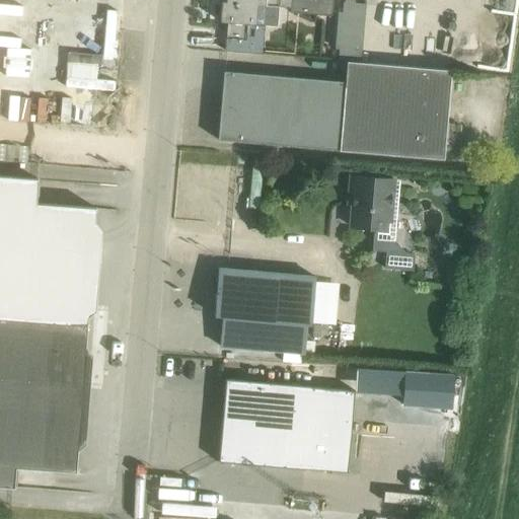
[(0,0),(0,121),(112,131),(123,0),(0,0)]
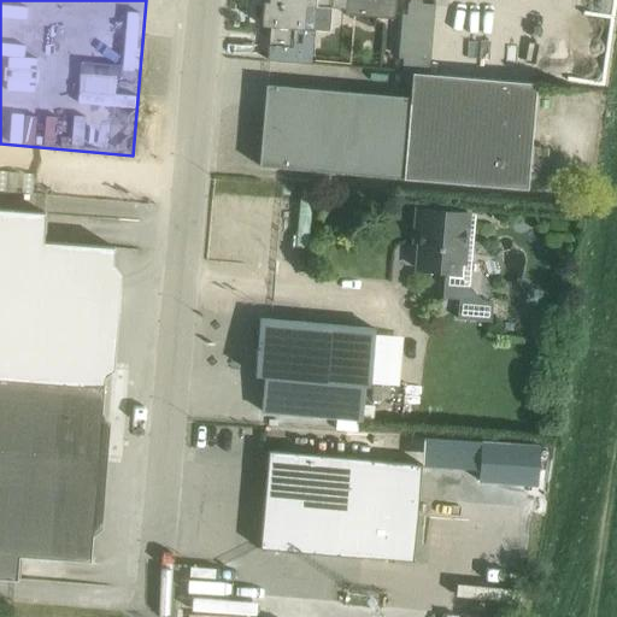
[(263,1),(262,25),(270,25),(269,45),(272,46),(289,47),(293,47),(294,28),(304,29),(306,5),(345,9),(345,15),(395,19),(397,0),(269,0),(269,1),(263,1)]
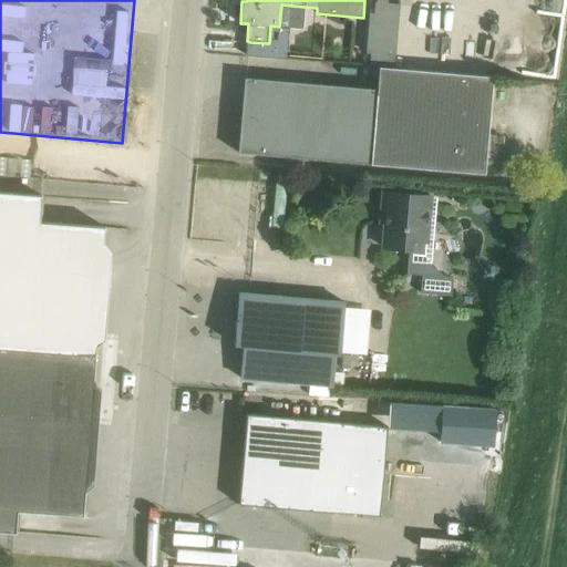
[(373,12),(370,12),(366,53),(370,53),(369,65),(380,66),(394,68),(400,4),(388,3),(387,0),(375,0),(377,1),(374,1),(373,12)]
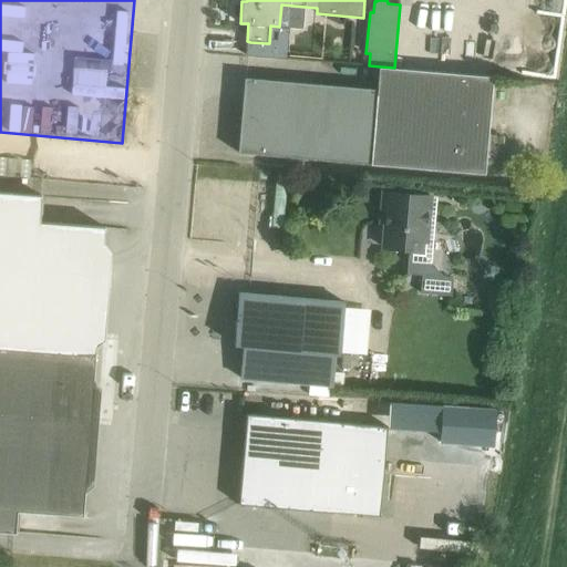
[(250,42),(249,55),(265,58),(266,43),(250,42)]
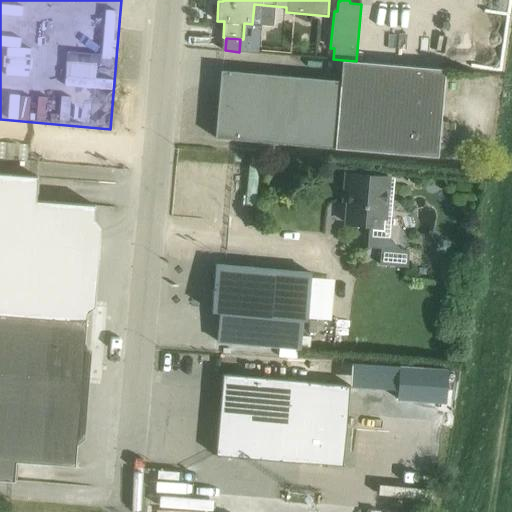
[(342,80),(220,69),(215,137),(438,155),(440,151),(452,153),(455,124),(441,122),(445,69),(356,61),(343,60),(342,80)]
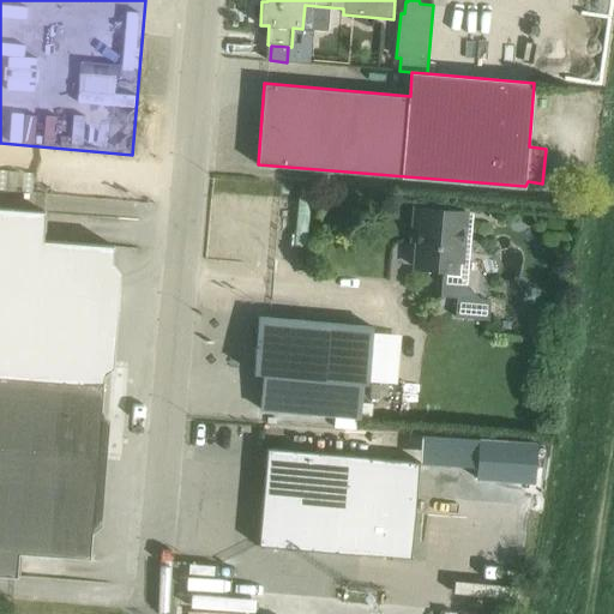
[(0,575),(17,576),(18,552),(90,558),(114,246),(42,240),(44,211),(0,208),(0,575)]
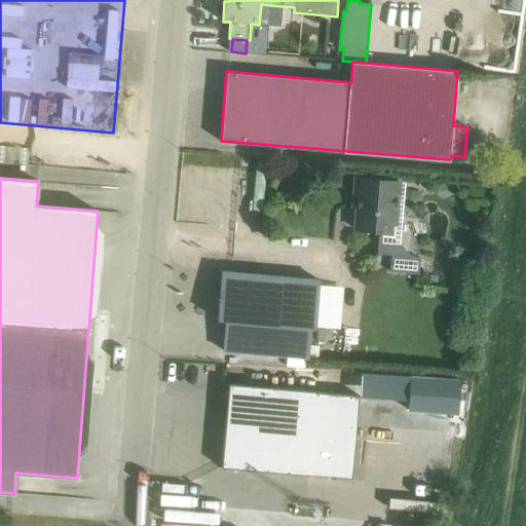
[(354,192),(359,192),(355,229),(376,231),(376,235),(390,236),(396,181),(355,178),(354,192)]
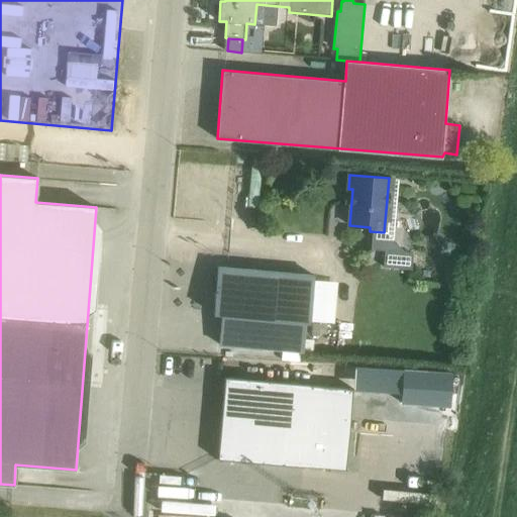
[(213,314),(221,314),(219,343),(303,351),(306,322),(310,322),(314,275),(217,267),(213,314)]
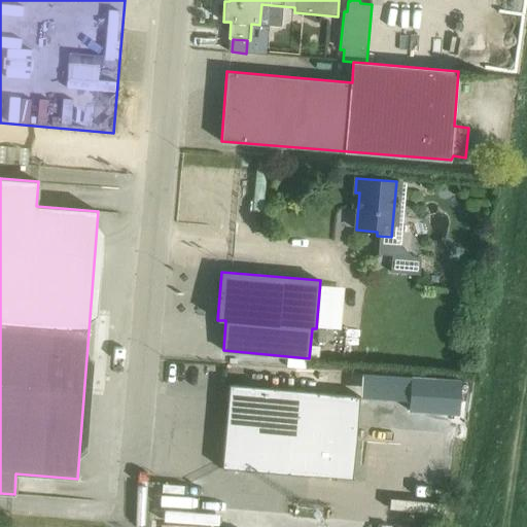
[(411,377),(408,411),(458,414),(460,379),(411,377)]
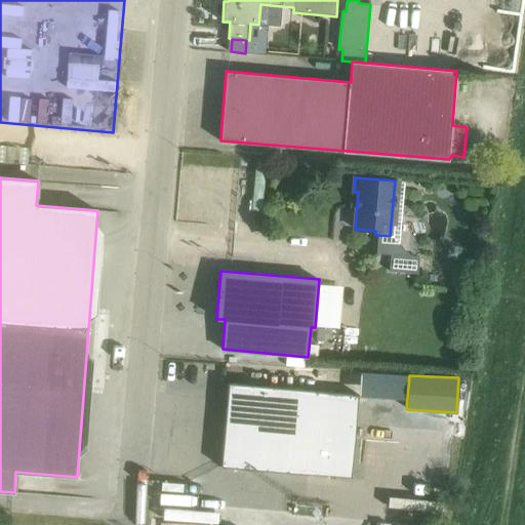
[(331,475),(330,478),(336,478),(336,476),(351,477),(358,395),(315,392),(315,391),(229,382),(220,467),(308,474),(308,473),(331,475)]
